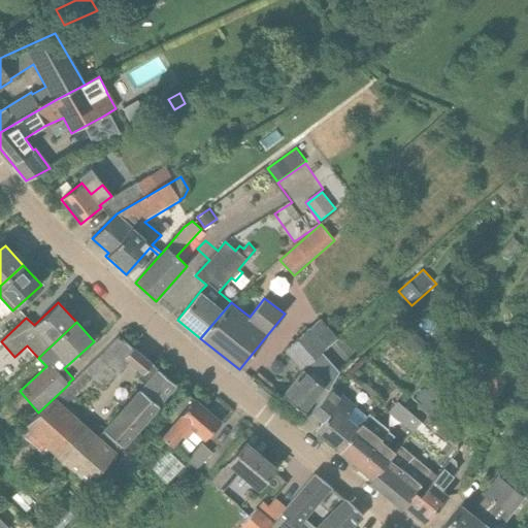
[(285,352),(301,369),(319,354),(325,349),(308,330),(285,352)]
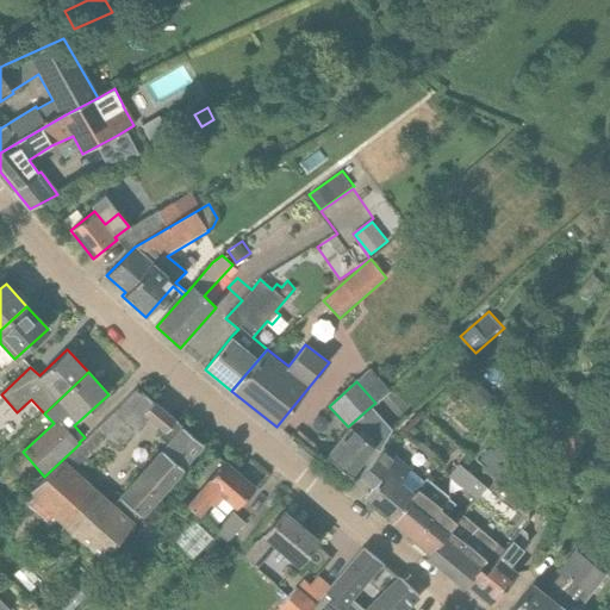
[(101,560),(142,515),(205,444),(138,390),(98,427),(75,450),(20,502),(31,511),(30,512),(48,528),(55,520),(86,546),(79,554),(94,568),(101,560)]
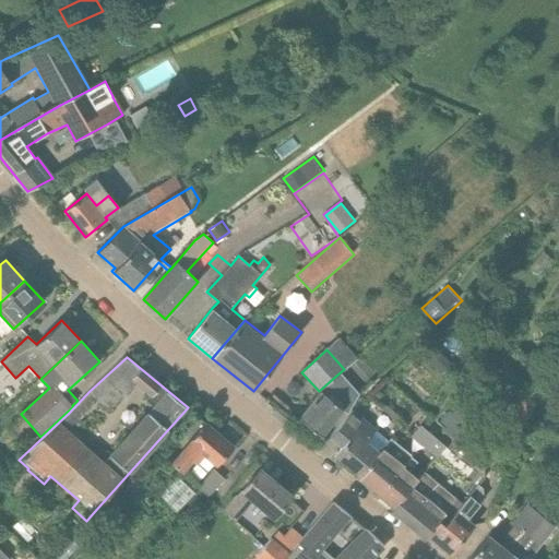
[(344,414),(356,394),(337,375),(319,391),(298,419),(321,436),(341,411),(344,414)]
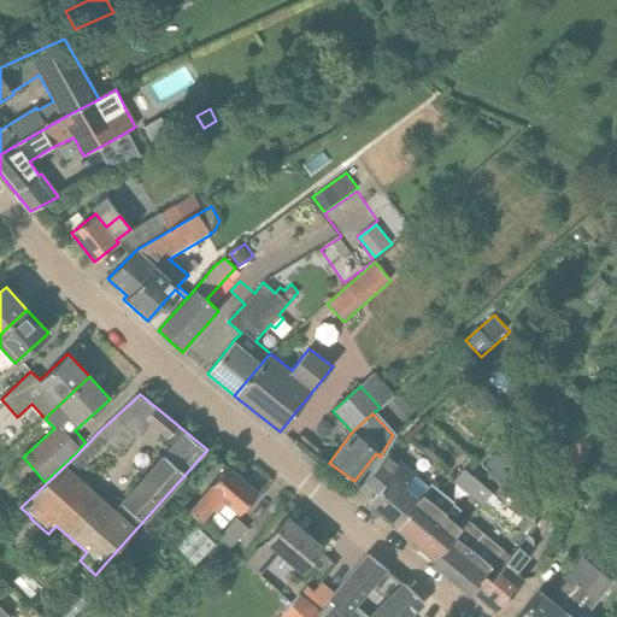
[(397,528),(419,498),(405,487),(416,474),(389,452),(364,482),(377,493),(368,504),(397,528)]
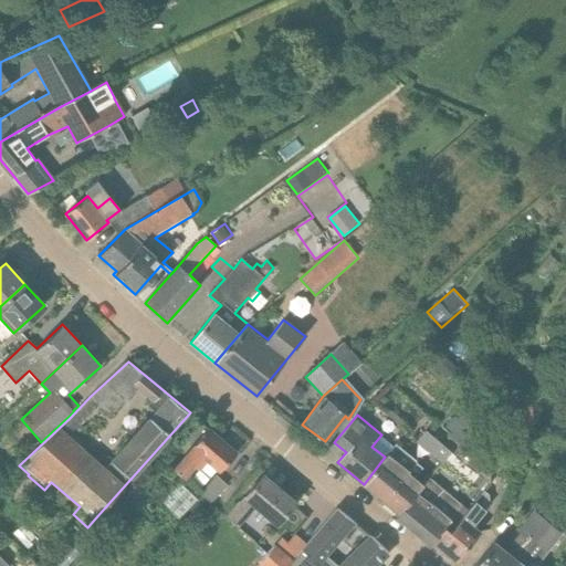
[(207,462),(219,473),(237,452),(208,429),(190,449),(174,469),(189,482),(207,462)]
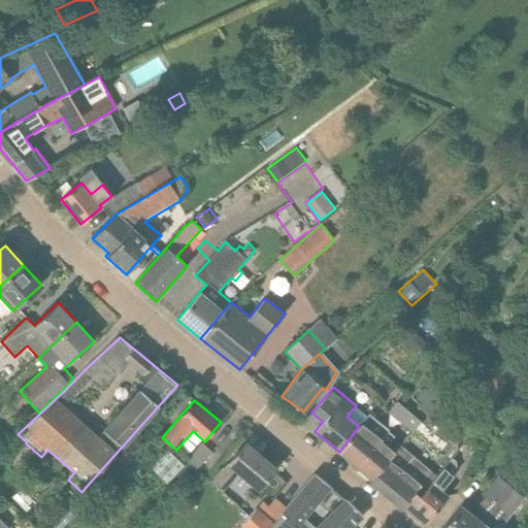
[(413,432),(421,423),(397,402),(388,413),(413,432)]
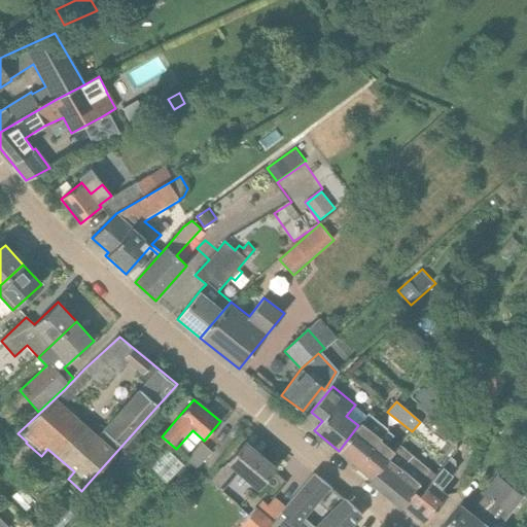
[(379,469),(394,450),(379,440),(387,429),(369,413),(358,425),(339,451),(372,478),(379,469)]
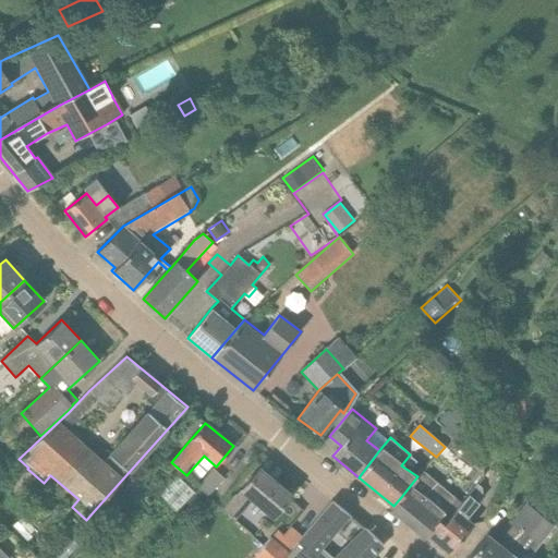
[(480,457),(455,438),(446,448),(471,466),(480,457)]
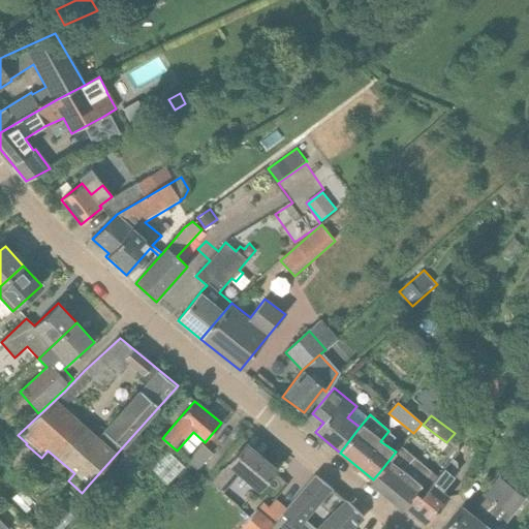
[(187,462),(197,471),(213,454),(203,444),(187,462)]
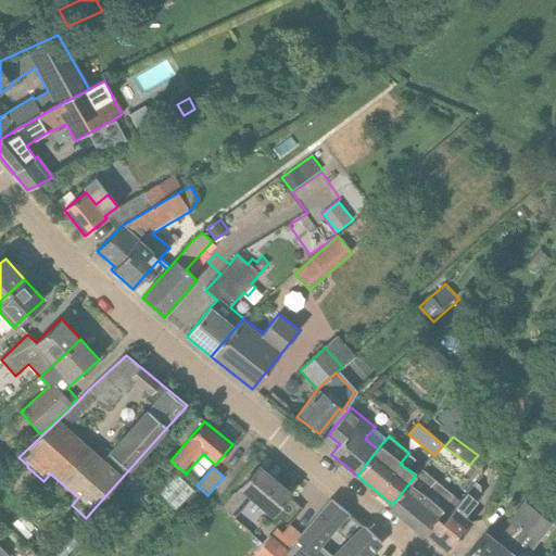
[(251,500),(272,516),(290,494),(258,467),(239,490),(236,493),(235,492),(222,508),(235,519),(248,504),(251,500)]
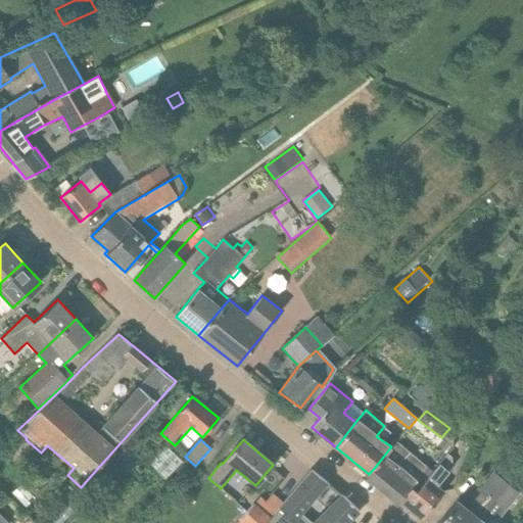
[(406,505),(426,478),(422,475),(428,468),(396,441),(391,446),(376,466),(369,474),(366,477),(397,504),(400,501),(406,505)]
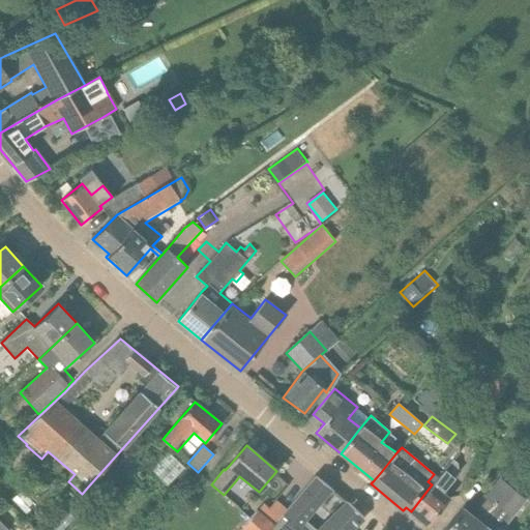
[(167,482),(186,469),(173,450),(154,464),(167,482)]
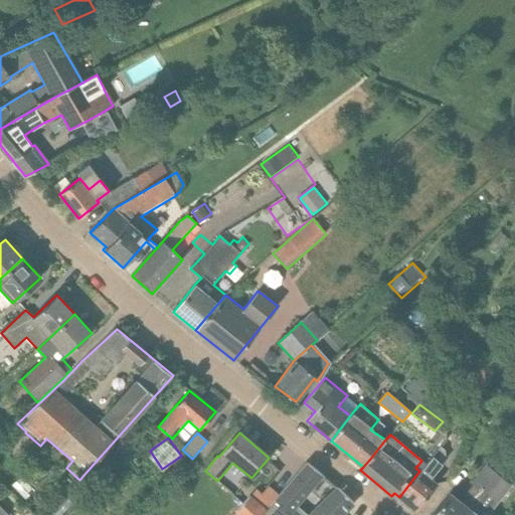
[(415,510),(437,484),(431,478),(443,464),(441,463),(450,452),(442,445),(419,471),(399,497),(403,500),(415,510)]
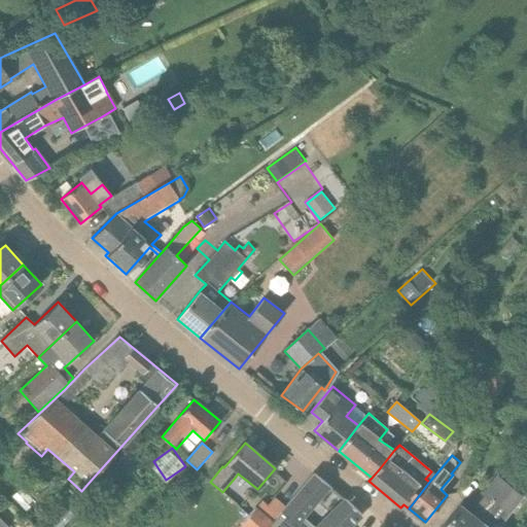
[(272,523),(276,526),(349,526),(362,514),(347,499),(316,526),(302,526),(299,524),(330,486),(314,472),(285,506),(279,515),(272,523)]
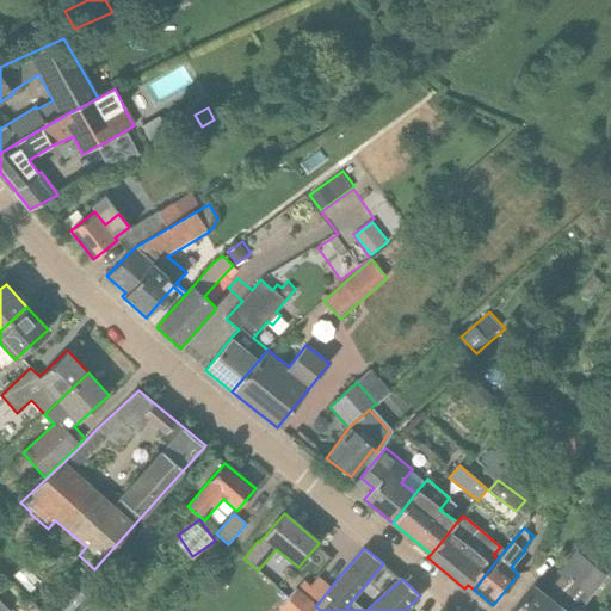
[(512,610),(556,610),(594,566),(578,551),(560,572),(562,573),(549,588),(553,591),(549,596),(535,584),(512,610)]
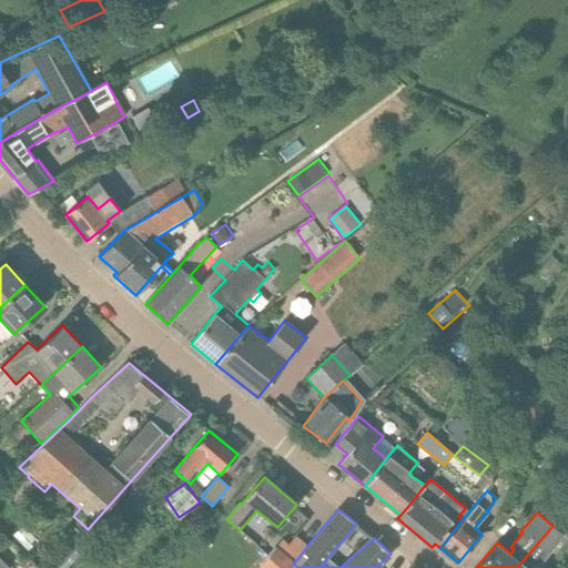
[(538,567),(549,555),(551,557),(567,537),(553,526),(517,567),(538,567)]
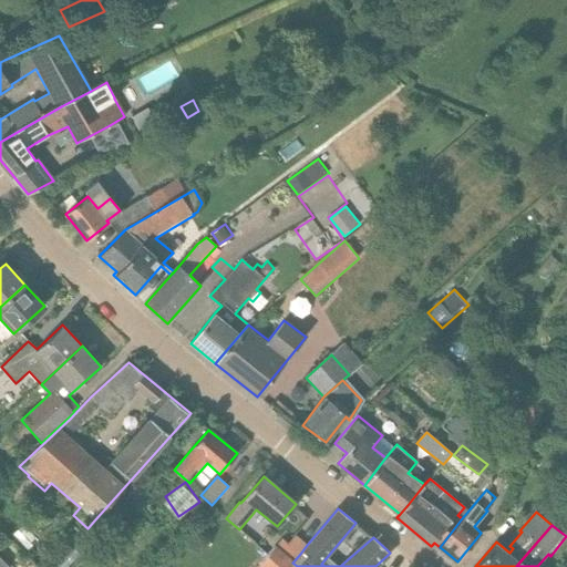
[(259,565),(261,566),(289,566),(292,563),(300,554),(288,544),(281,538),(259,565)]
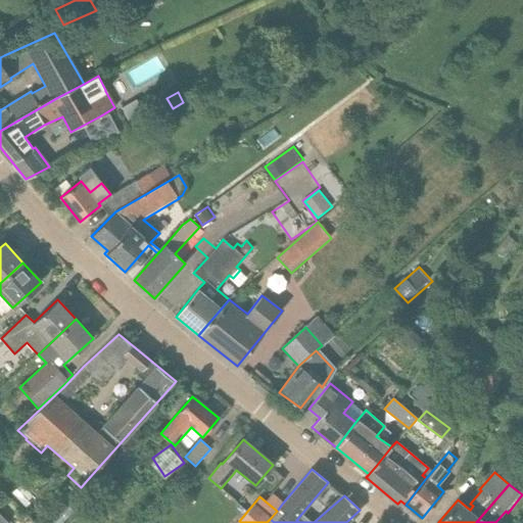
[(0,522),(8,522),(0,514),(0,522)]
